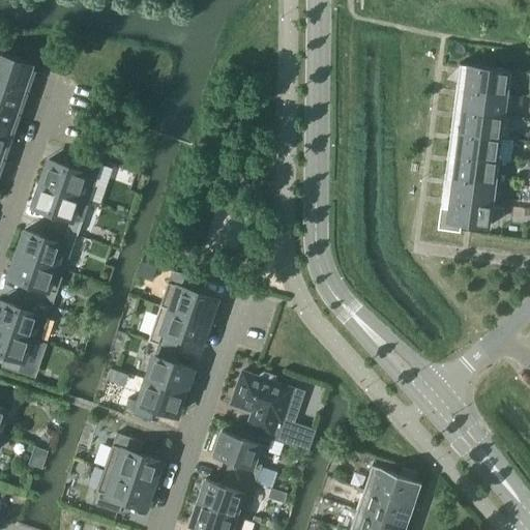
[(0,82),(31,92),(33,87),(25,84),(31,66),(0,56),(0,82)]
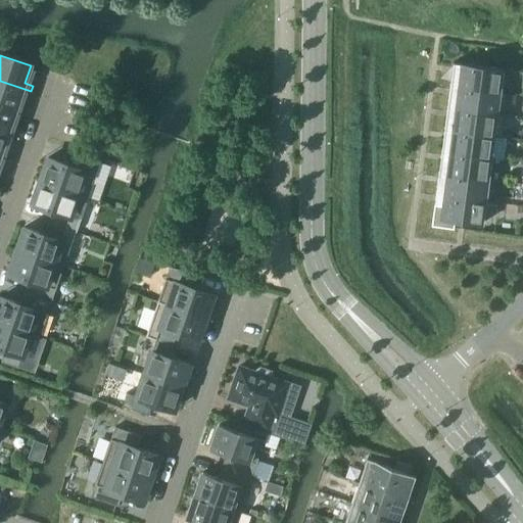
[(460,65),(457,87),(473,89),(498,92),(502,69),(473,65),(460,63),(460,65)]
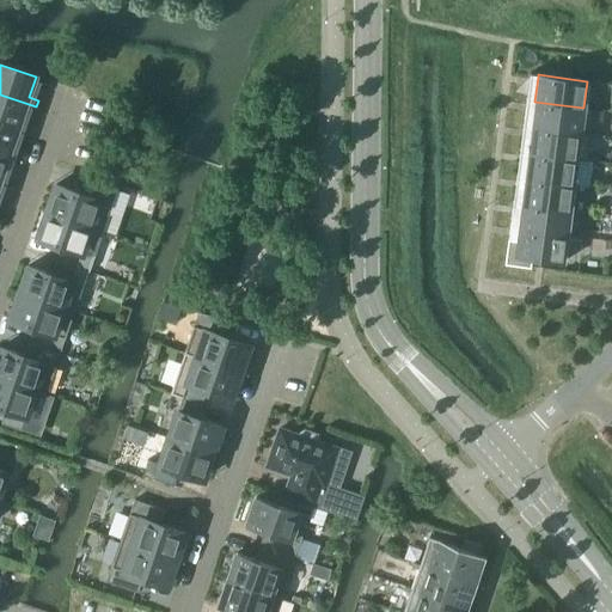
[(0,95),(0,123),(18,129),(24,110),(34,114),(36,106),(0,95)]
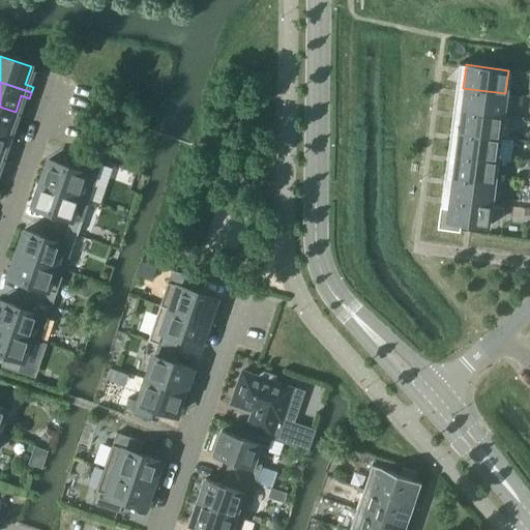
[(463,88),(460,110),(479,113),(503,116),(503,115),(505,93),(479,90),(463,88)]
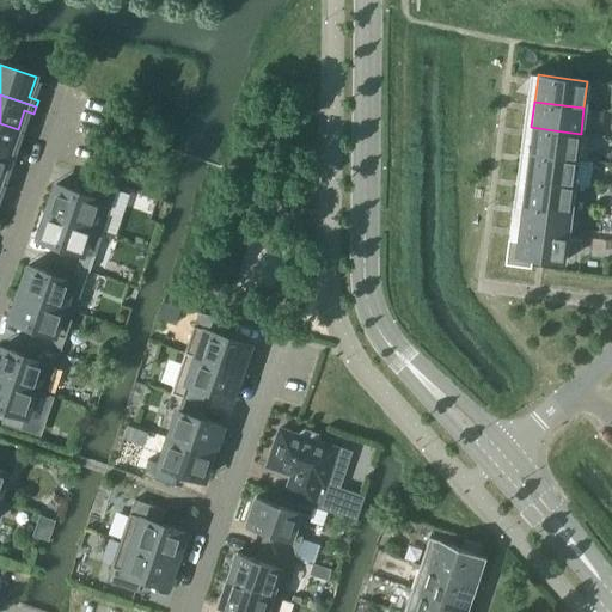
[(0,152),(18,159),(20,152),(11,148),(18,129),(0,123),(0,152)]
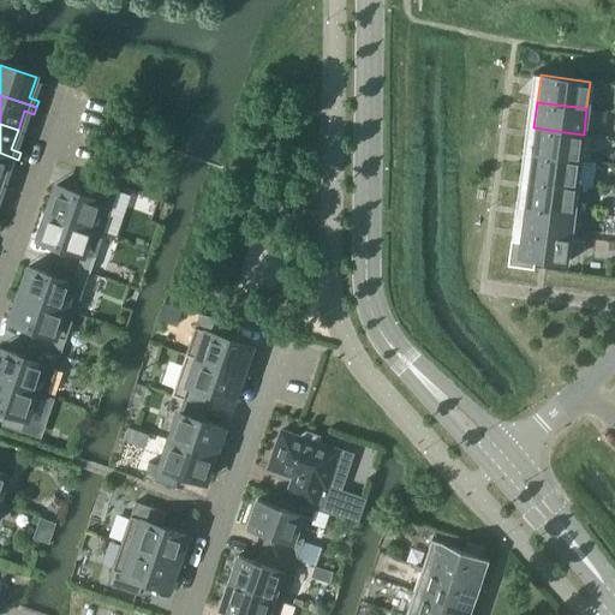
[(533,127),(530,154),(556,156),(580,160),(580,161),(590,162),(593,135),(584,133),(584,135),(556,131),(533,127)]
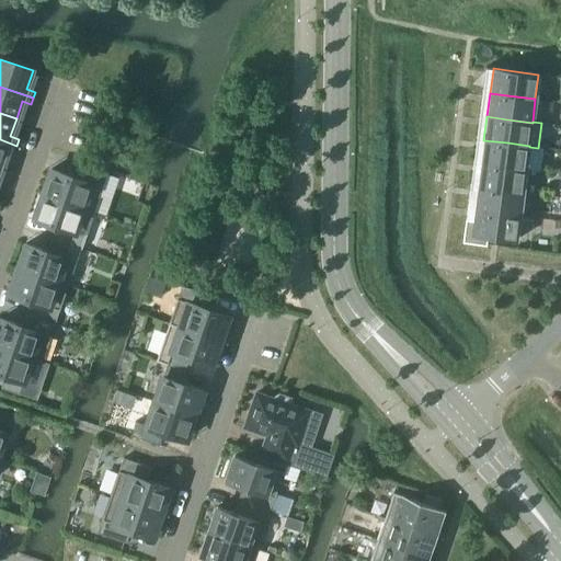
[(0,165),(6,149),(14,151),(16,146),(0,139),(0,165)]
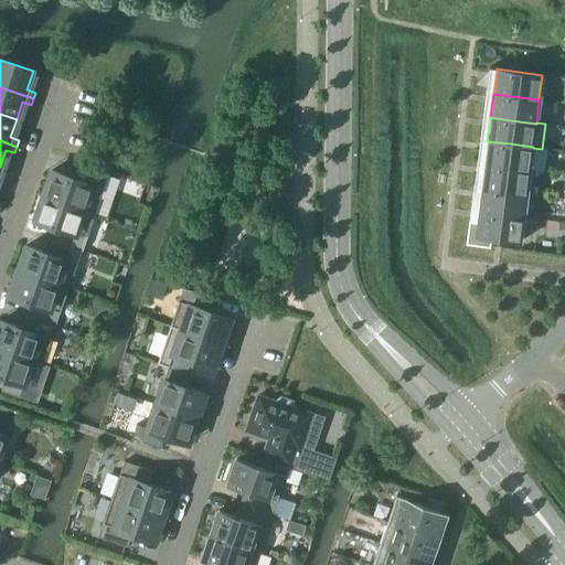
[(487,141),(483,164),(511,168),(530,170),(533,148),(533,147),(511,144),(487,141)]
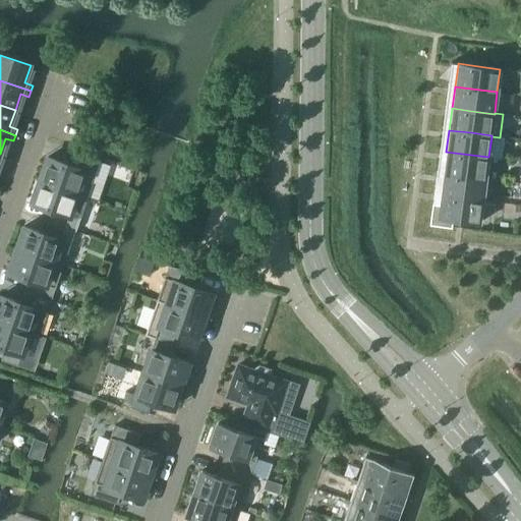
[(446,152),(444,173),(471,177),(485,179),(488,157),(471,155),(446,152)]
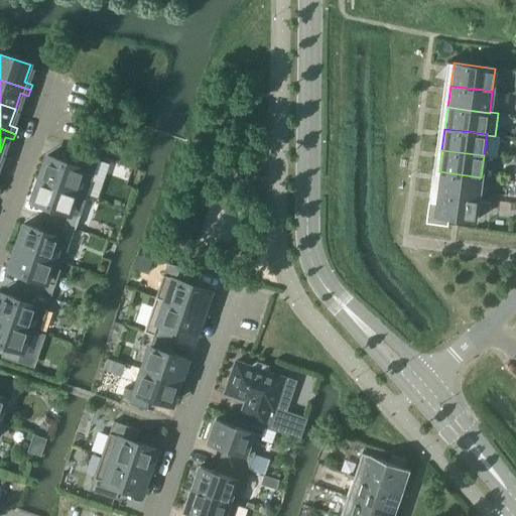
[(46,156),(38,178),(86,195),(98,160),(71,151),(67,162),(46,156)]
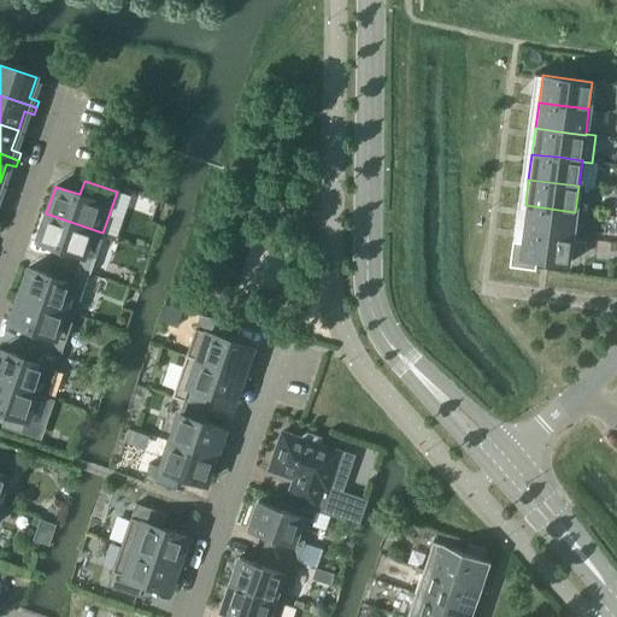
[(526,205),(522,231),(558,236),(571,238),(575,212),(558,210),(526,205)]
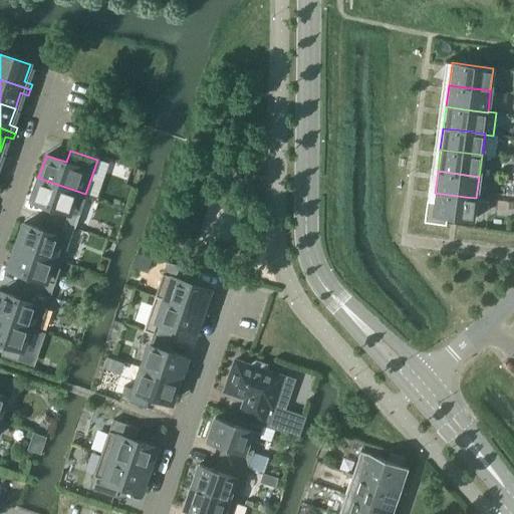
[(51,208),(47,219),(73,228),(85,194),(38,178),(31,201),(51,208)]
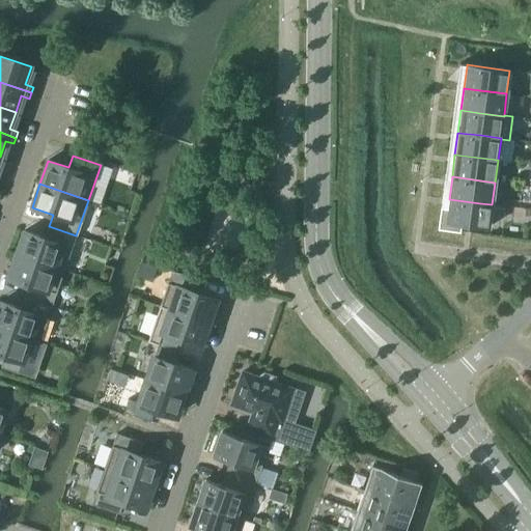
[(480,203),(449,199),(448,206),(441,205),(438,229),(459,232),(460,224),(480,227),(488,228),(492,204),(480,203)]
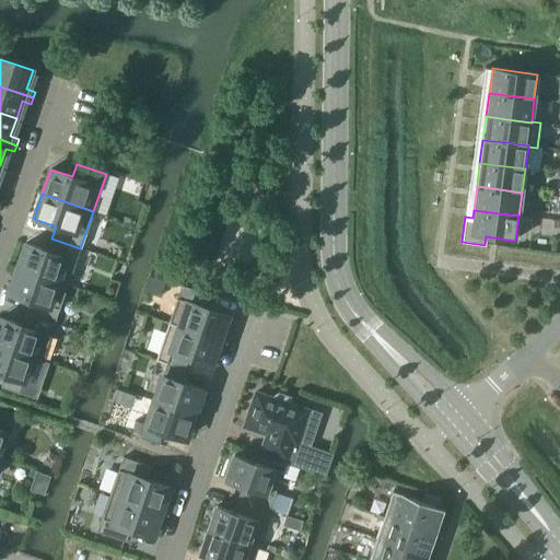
[(25,244),(16,268),(68,286),(80,248),(51,238),(47,252),(25,244)]
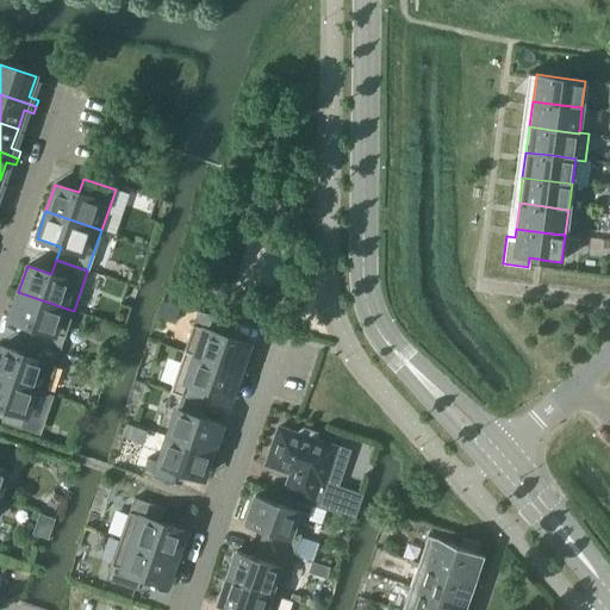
[(33,328),(29,341),(60,352),(64,338),(74,311),(18,292),(8,319),(33,328)]
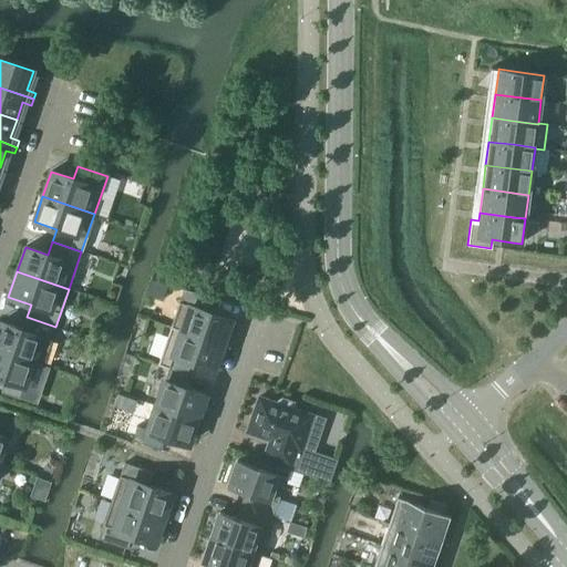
[(179,302),(171,327),(222,344),(230,320),(208,312),(213,299),(184,289),(179,302)]
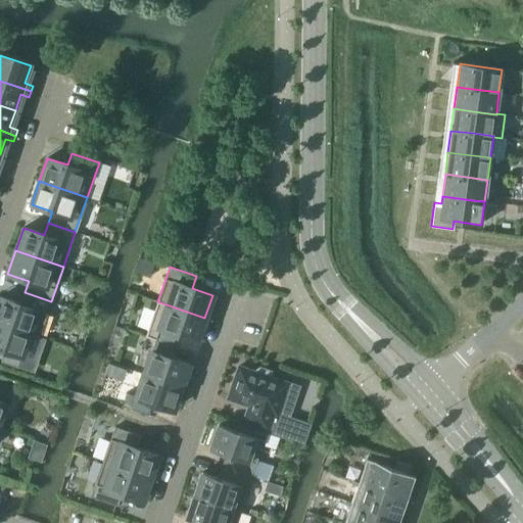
[(0,297),(0,323),(39,336),(47,314),(51,301),(25,292),(20,304),(0,297)]
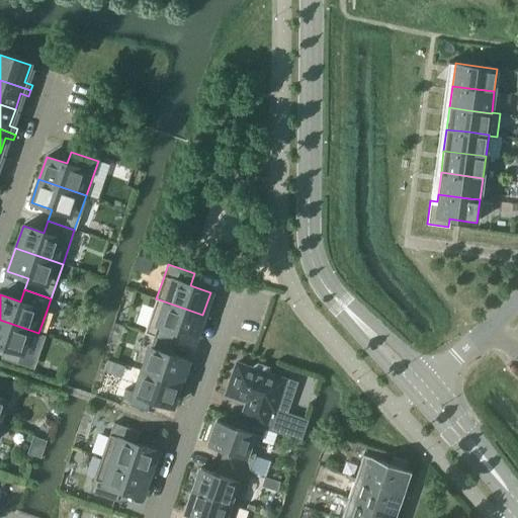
[(158,325),(154,337),(171,342),(174,331),(195,338),(202,315),(156,298),(156,299),(165,303),(158,325)]
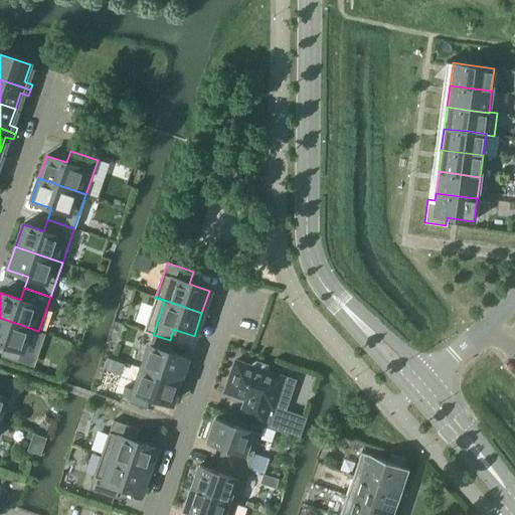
[(38,331),(0,318),(0,343),(4,345),(0,357),(17,362),(21,351),(29,329),(38,332),(38,331)]
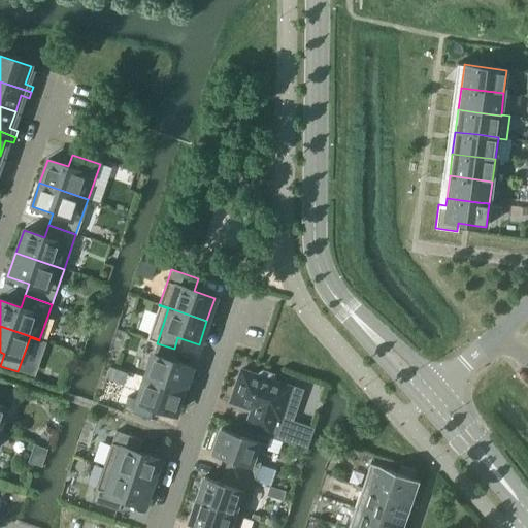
[(153,355),(144,378),(183,391),(191,368),(170,361),(174,349),(157,343),(153,355)]
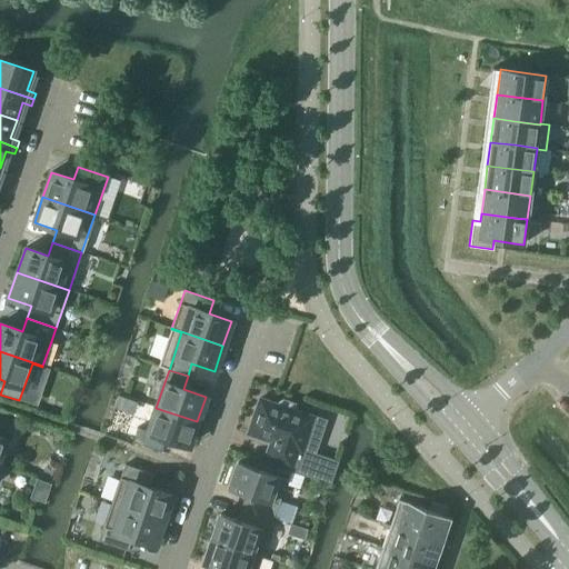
[(270,441),(265,459),(329,481),(336,462),(301,451),(313,418),(295,411),(296,408),(295,403),(289,402),(282,400),(279,401),(278,406),(259,399),(247,433),(270,441)]
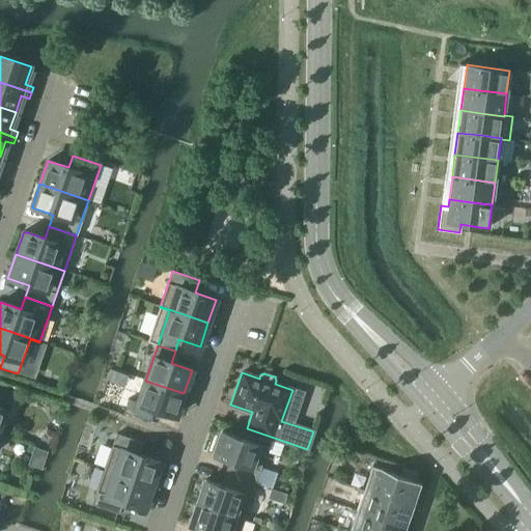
[(184,393),(145,381),(138,402),(129,399),(123,413),(150,422),(155,410),(175,417),(184,393)]
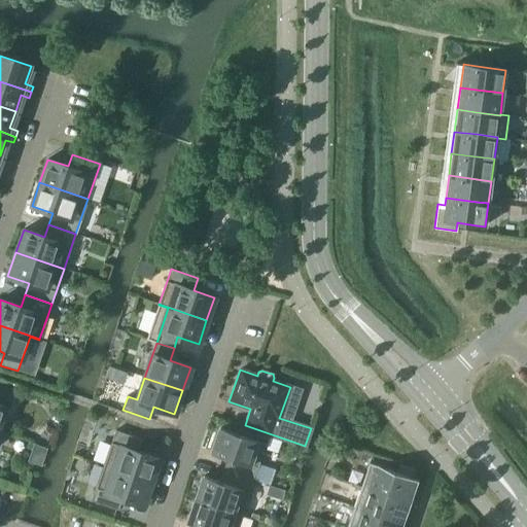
[(0,422),(5,407),(9,394),(11,388),(0,384),(0,422)]
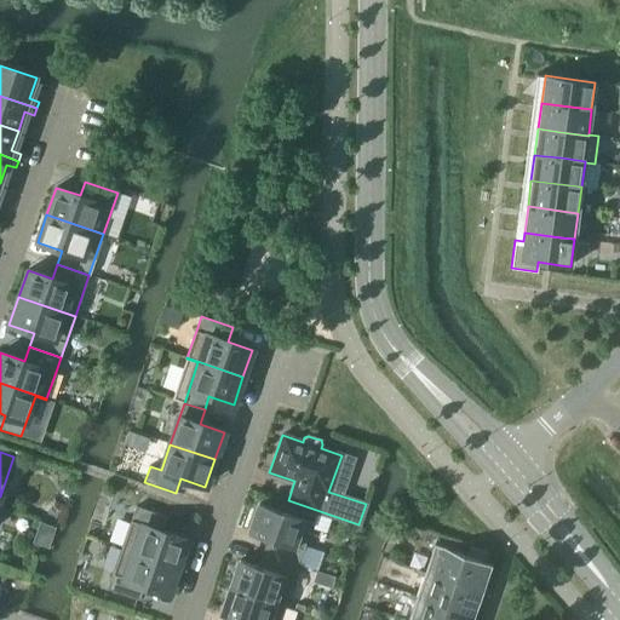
[(268,539),(263,552),(298,564),(303,551),(313,522),(258,504),(248,532),(268,539)]
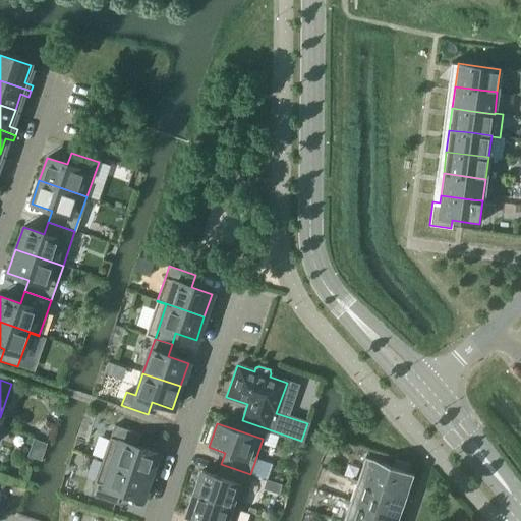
[(110,438),(102,460),(150,476),(157,454),(136,447),(140,435),(114,425),(110,438)]
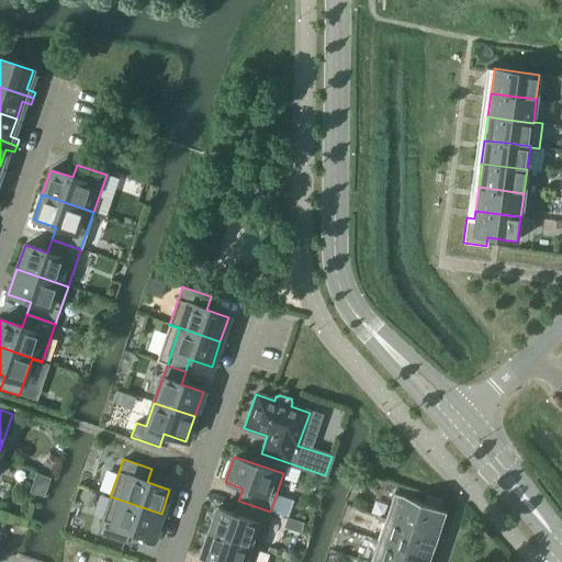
[(292,467),(288,480),(304,486),(308,473),(292,467)]
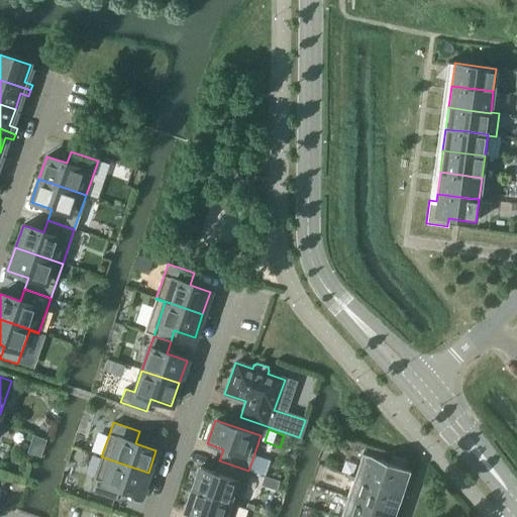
[(43,451),(47,437),(34,433),(30,447),(43,451)]
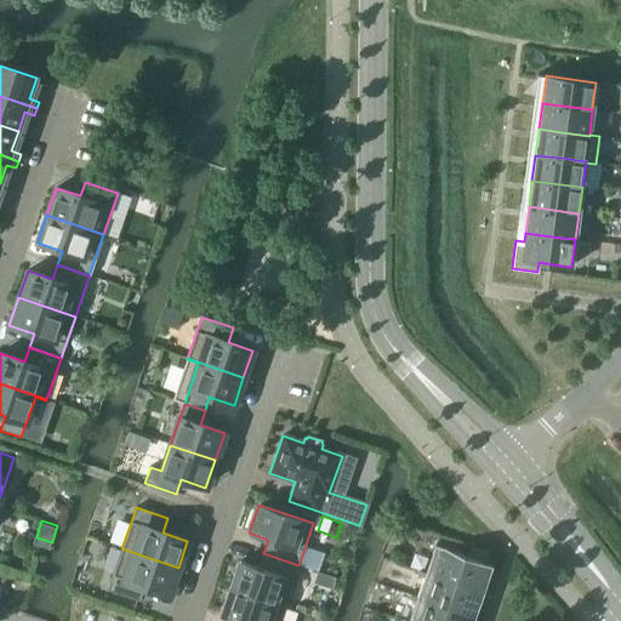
[(434,546),(426,573),(457,584),(477,591),(486,594),(488,590),(484,588),(493,565),(486,563),(489,554),(471,548),(467,557),(434,546)]
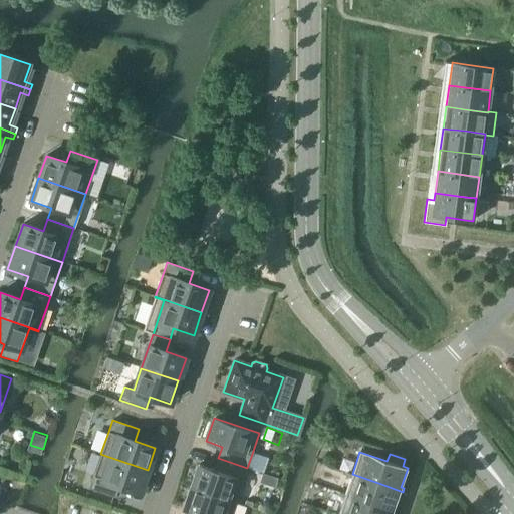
[(148,470),(100,454),(92,477),(93,477),(89,489),(115,498),(119,486),(140,493),(148,470)]
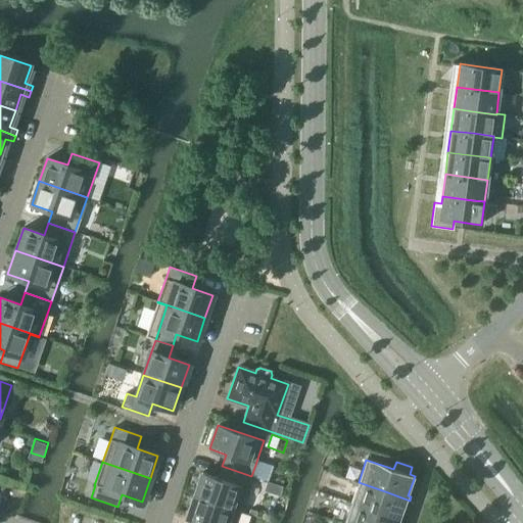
[(202,473),(194,495),(240,511),(247,488),(251,476),(222,466),(218,478),(202,473)]
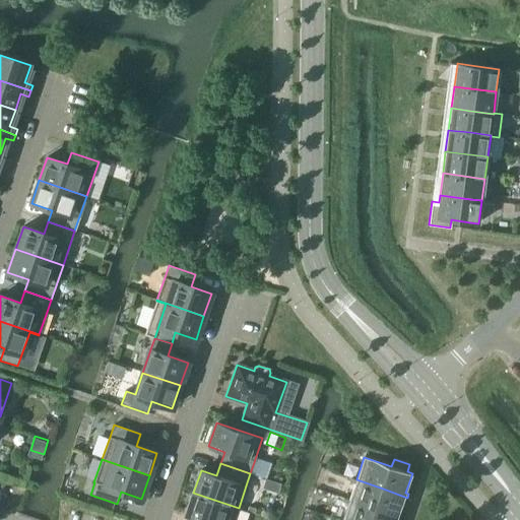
[(356,479),(348,501),(376,510),(392,515),(400,518),(401,515),(398,514),(402,502),(405,503),(407,498),(399,495),(383,489),(356,479)]
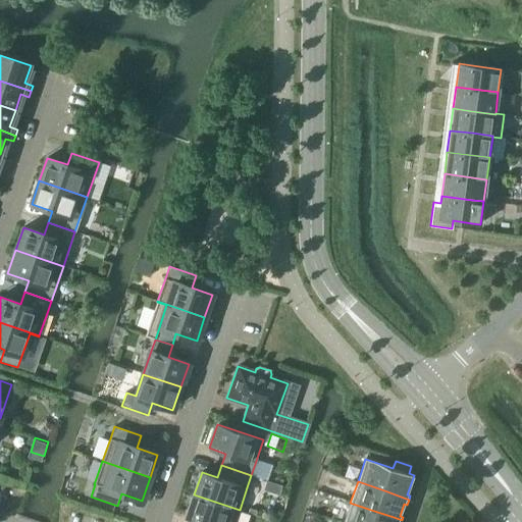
[(235,521),(240,510),(194,494),(186,518),(199,521),(235,521)]
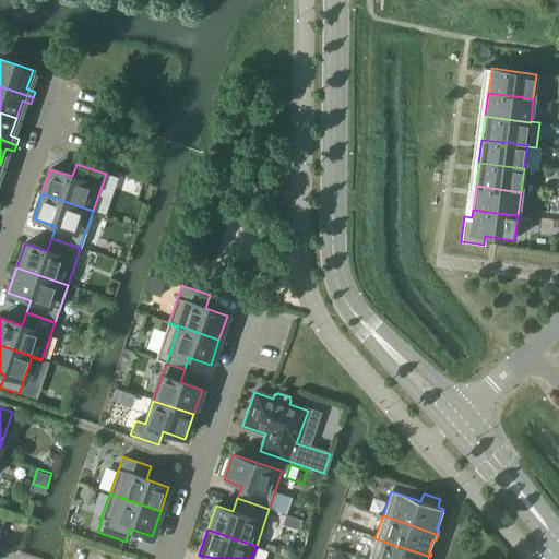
[(375,538),(367,558),(429,558),(430,557),(421,554),(404,548),(375,538)]
